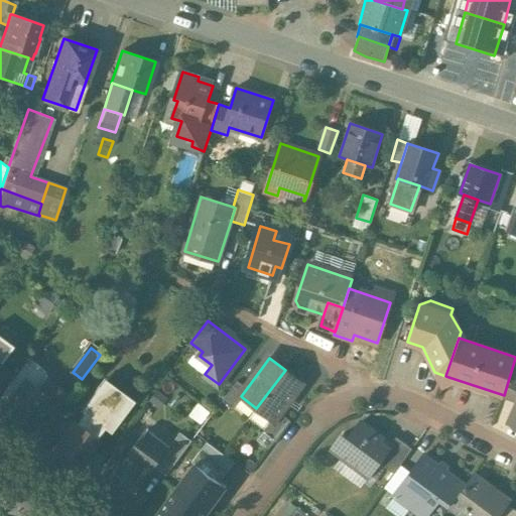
[(515,358),(504,395),(515,399),(515,358)]
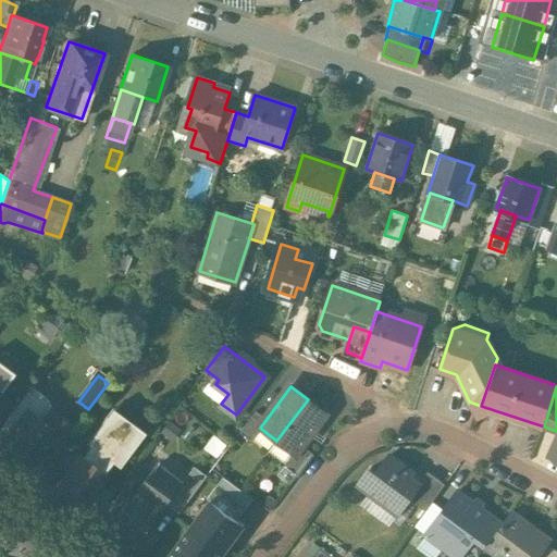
[(31,387),(16,406),(8,417),(17,424),(27,411),(41,421),(50,409),(48,400),(31,387)]
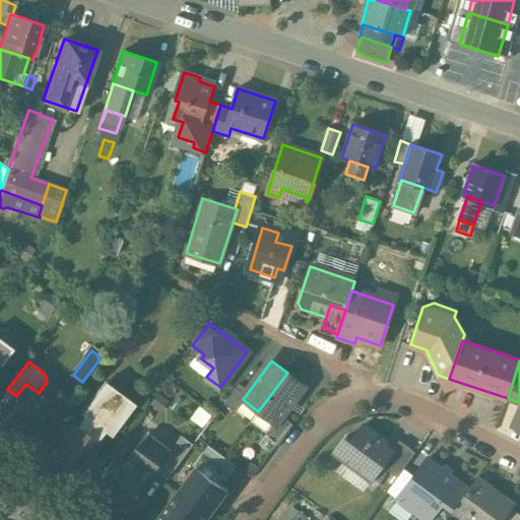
[(287,373),(258,411),(273,424),(274,424),(281,415),(304,385),(287,373)]
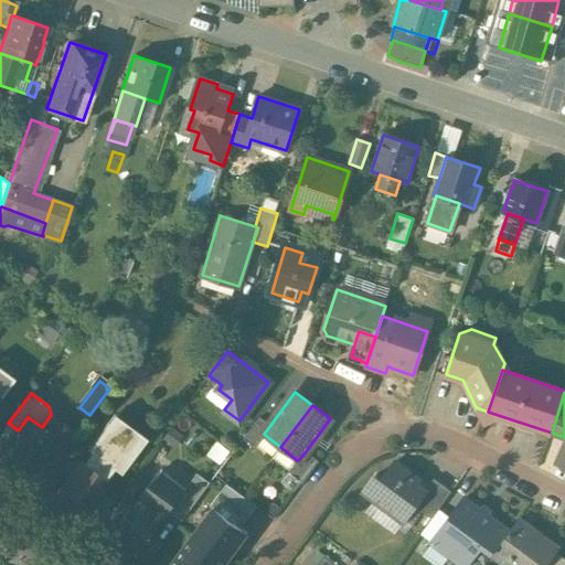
[(66,426),(51,415),(42,427),(57,439),(66,426)]
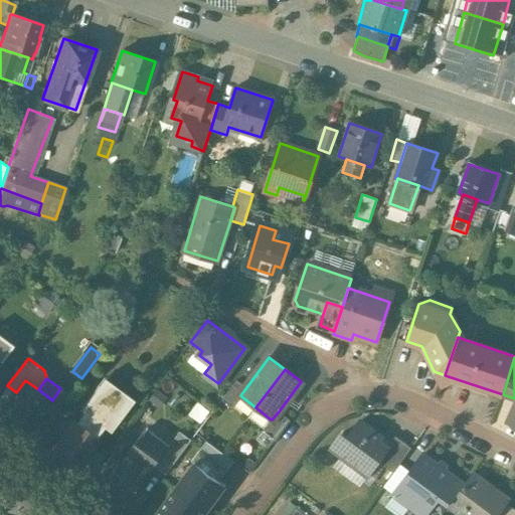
[(104,378),(79,409),(86,414),(78,423),(96,437),(103,427),(109,432),(133,400),(104,378)]
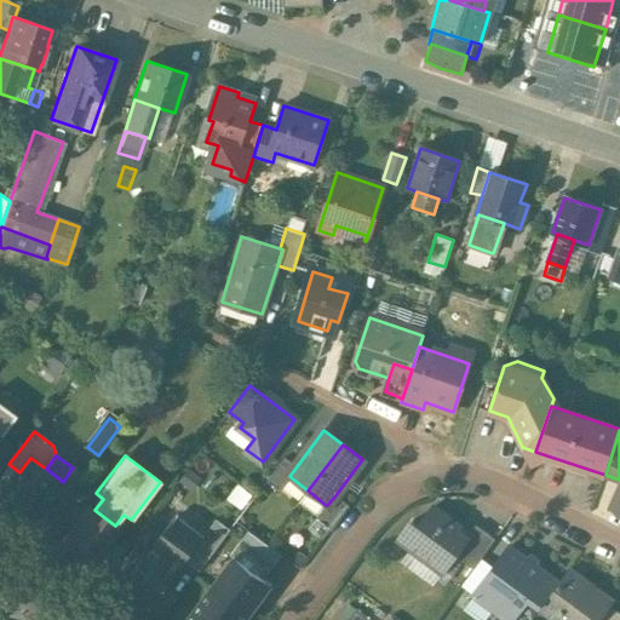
[(46,469),(30,458),(19,472),(4,494),(36,520),(46,505),(52,510),(70,487),(63,482),(46,469)]
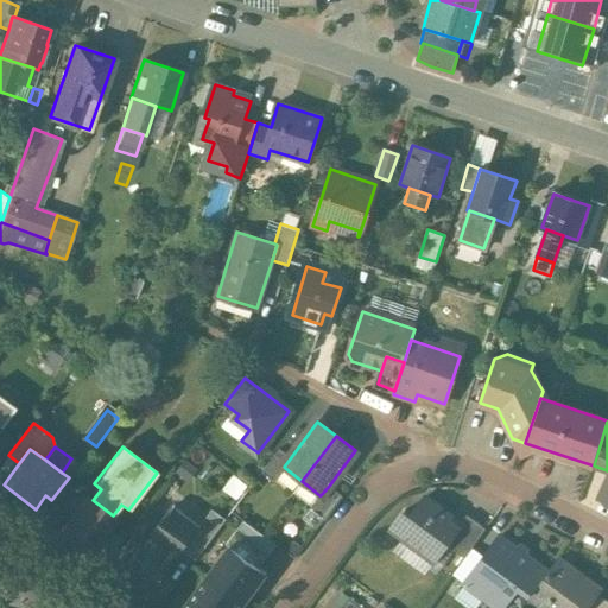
[(279,449),(263,473),(274,481),(285,468),(284,467),(291,457),(279,449)]
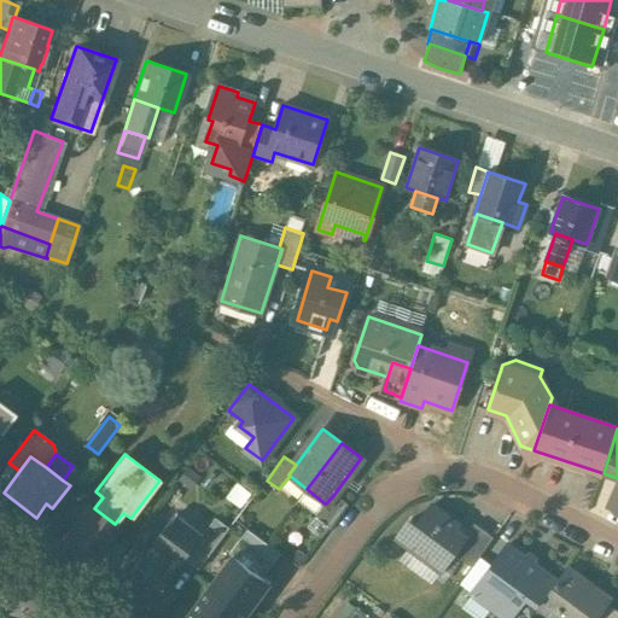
[(9,462),(0,473),(0,490),(4,493),(19,471),(9,462)]
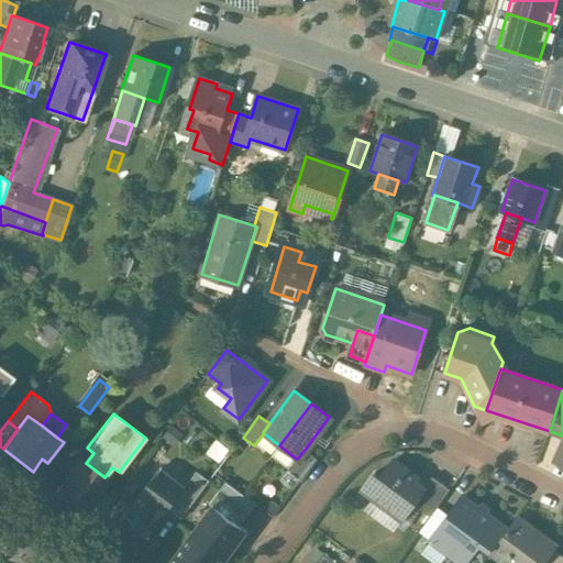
[(305,450),(297,459),(296,459),(287,471),(300,481),(317,460),(305,450)]
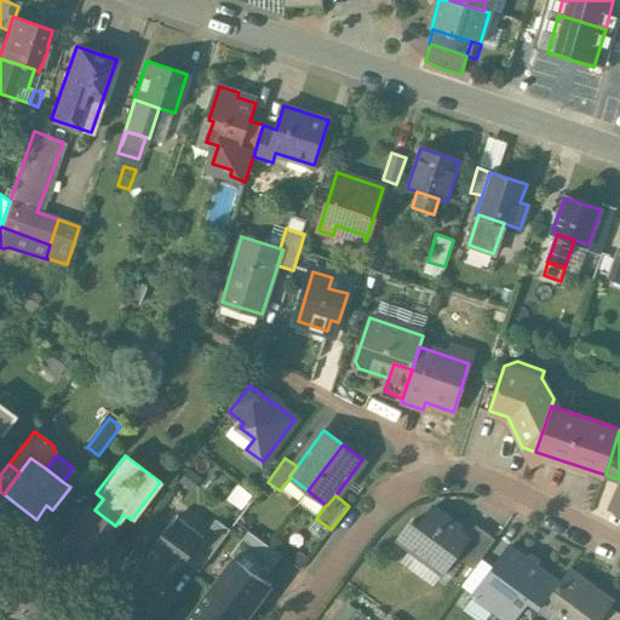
[(95,510),(87,505),(63,538),(95,562),(110,541),(120,529),(115,526),(95,510)]
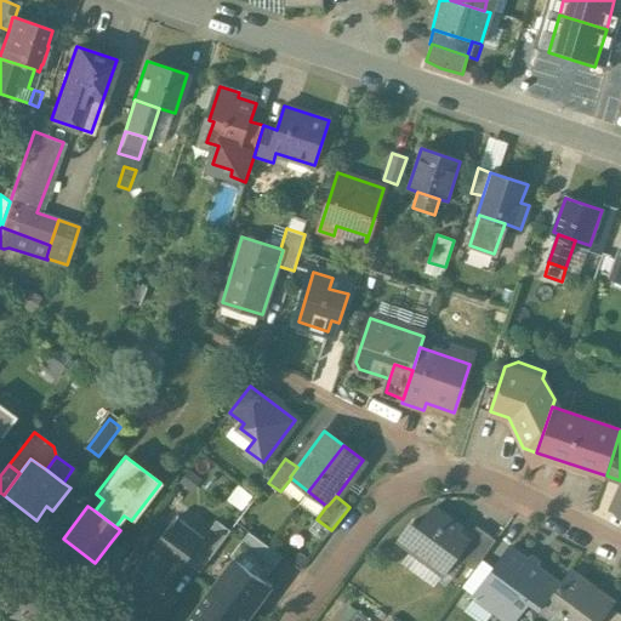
[(434,508),(420,527),(414,522),(399,541),(444,574),(456,557),(468,541),(467,540),(457,533),(460,528),(434,508)]
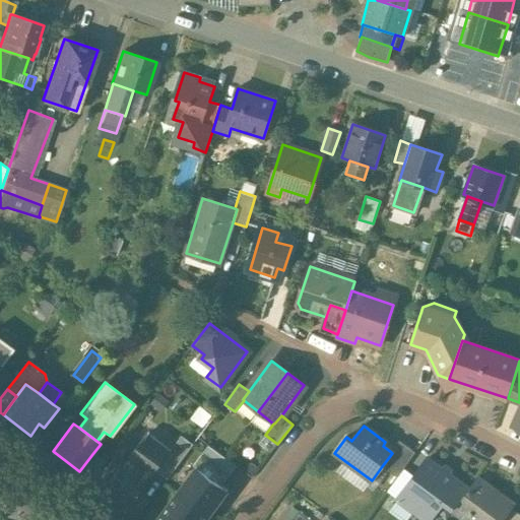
[(182,436),(156,471),(168,479),(193,445),(182,436)]
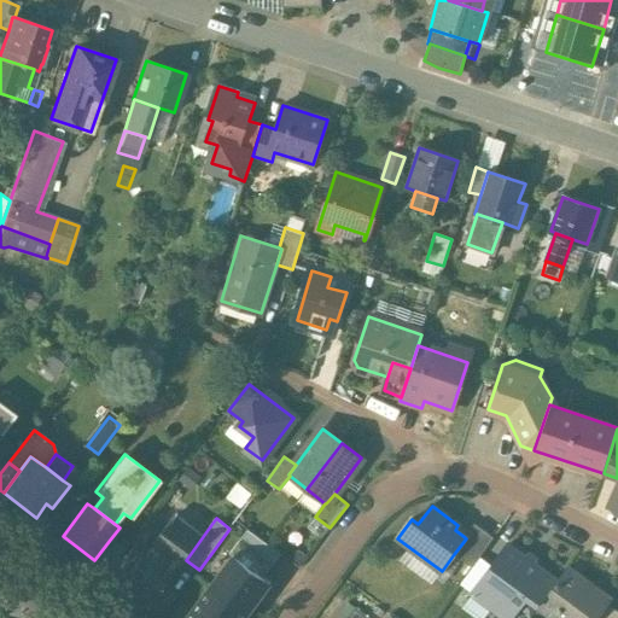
[(474,524),(465,537),(466,538),(454,554),(472,567),(494,538),(474,524)]
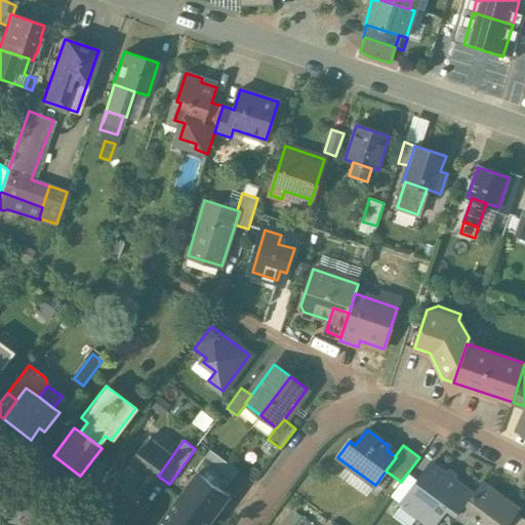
[(140,451),(127,468),(142,479),(155,461),(140,451)]
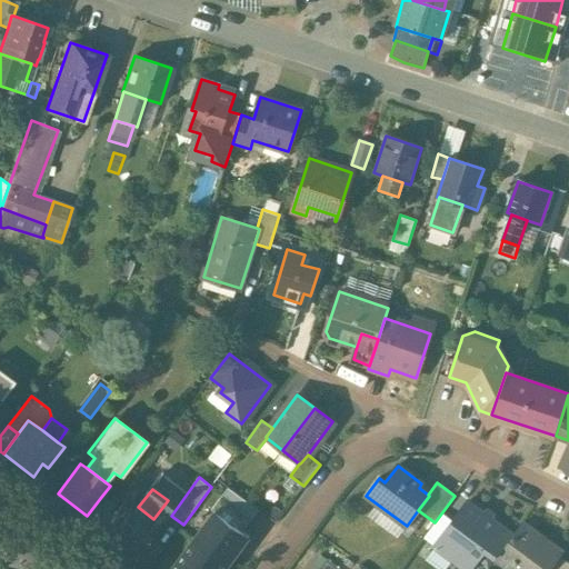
[(87,516),(85,519),(97,529),(115,506),(101,497),(87,516)]
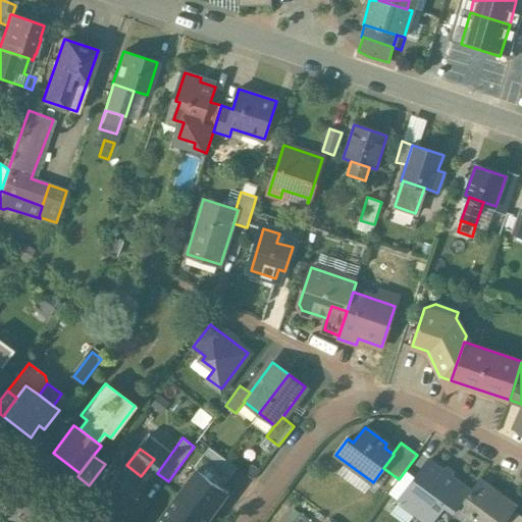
[(428,460),(399,501),(426,521),(431,521),(446,504),(455,512),(459,509),(472,491),(428,460)]
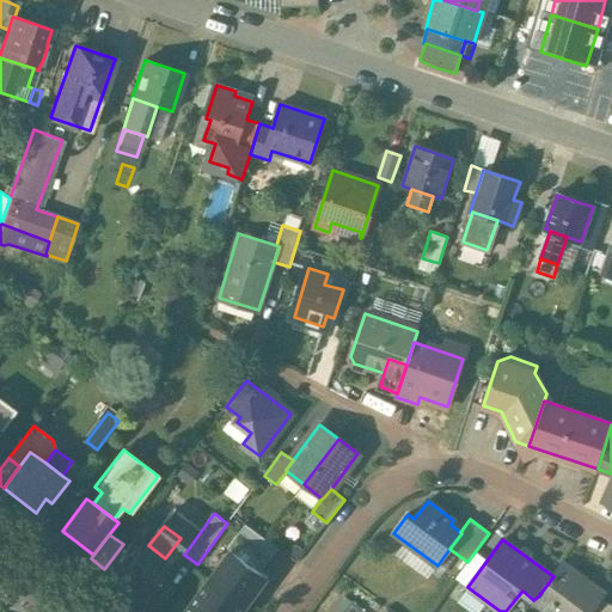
[(142,542),(120,574),(136,587),(151,597),(175,565),(165,558),(148,545),(142,542)]
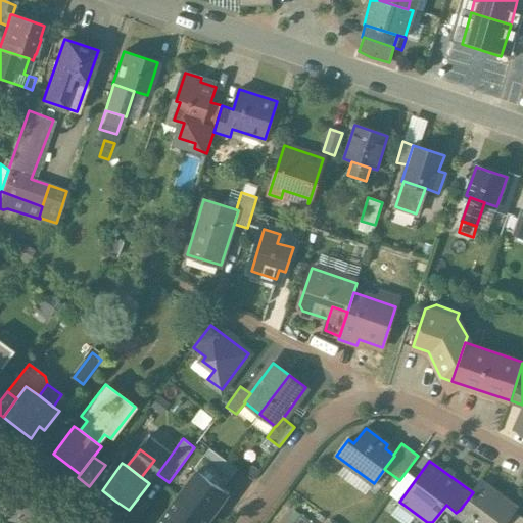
[(197,470),(158,522),(206,522),(229,493),(197,470)]
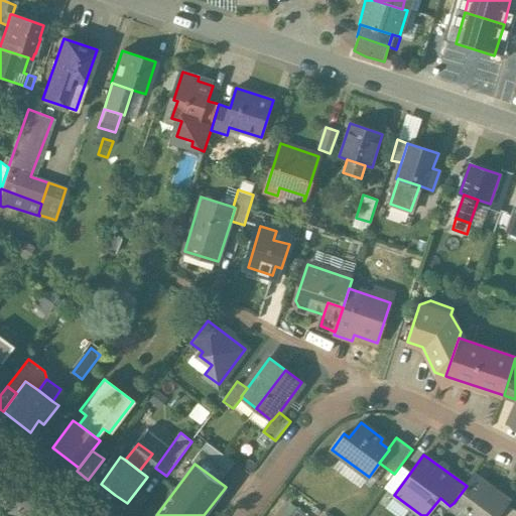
[(510,502),(475,475),(467,486),(454,503),(466,512),(464,515),(463,515),(499,515),(508,504),(510,502)]
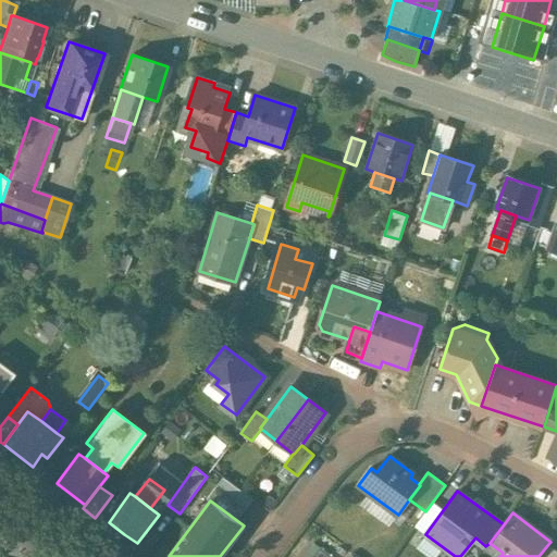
[(137,543),(124,534),(121,539),(133,548),(137,543)]
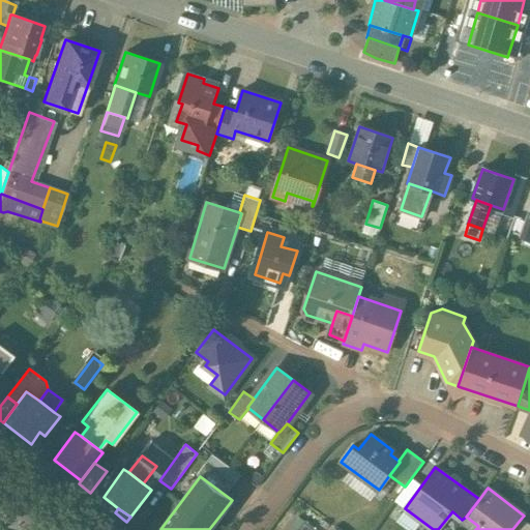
[(529,529),(529,524),(522,518),(512,529),(529,529)]
